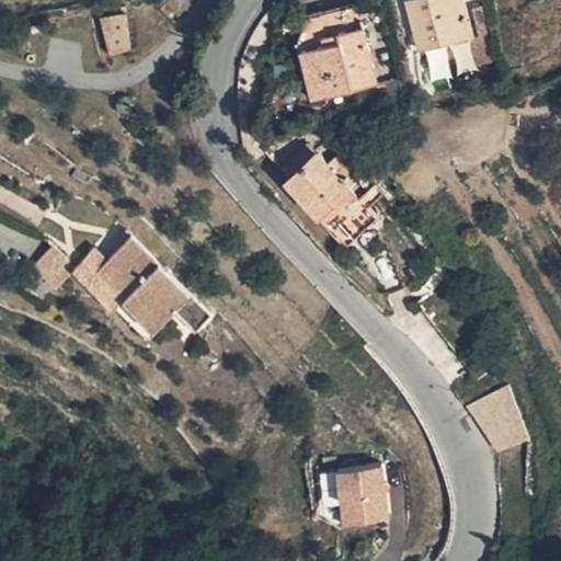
[(420,54),(455,46),(464,34),(467,27),(464,12),(478,9),(474,0),(409,0),(405,1),(420,54)]
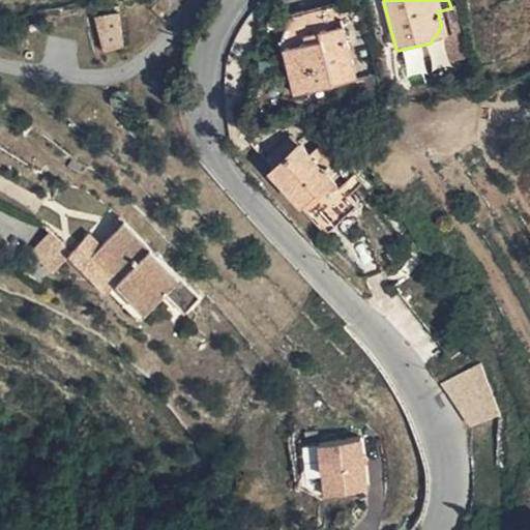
[(348,87),(341,5),(298,9),(283,43),(286,94),(348,87)]
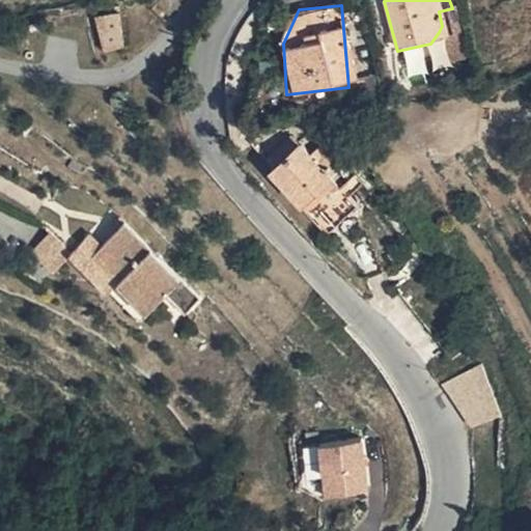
[(126,51),(118,12),(96,17),(103,55),(126,51)]
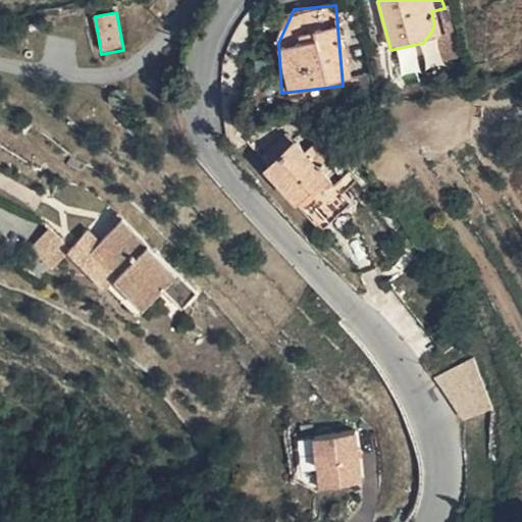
[(431,32),(423,43),(437,39),(434,25),(431,32)]
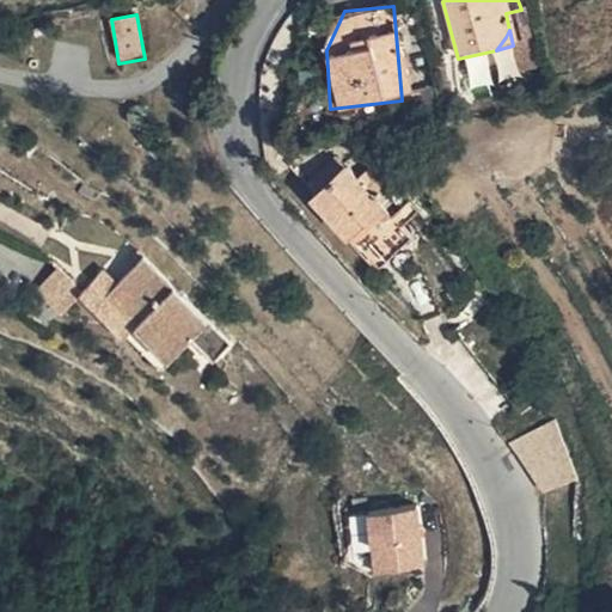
[(354,183),(343,171),(314,199),(379,265),(408,238),(380,210),(387,203),(365,172),(354,183)]
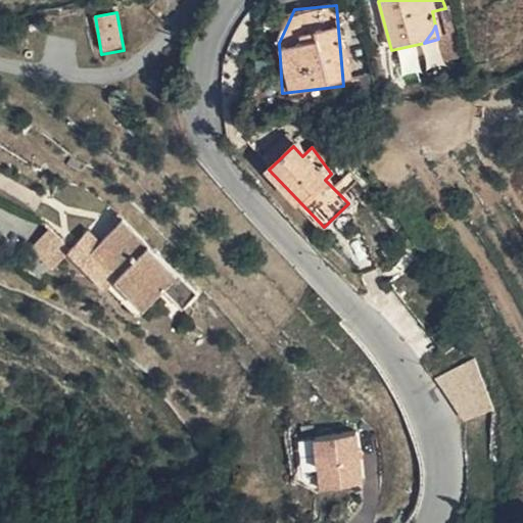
[(102,277),(132,304),(162,271),(106,219),(84,242),(72,231),(55,251),(93,286),(102,277)]
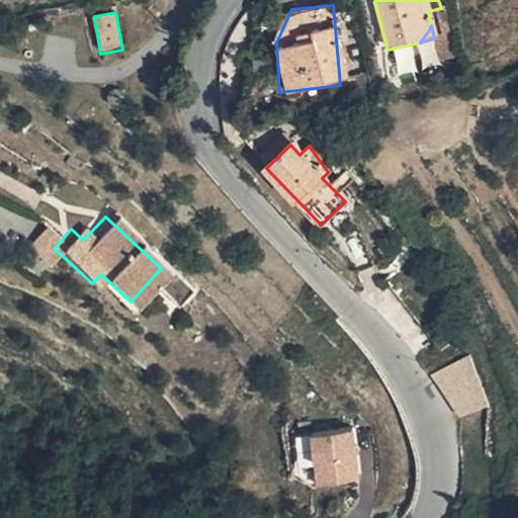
[(122,311),(131,301),(101,274),(92,283),(122,311)]
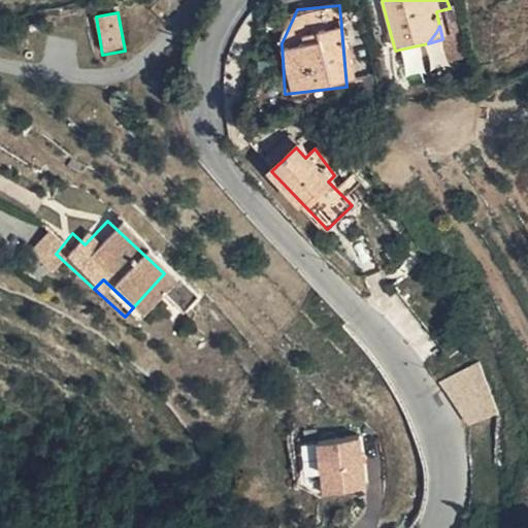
[(441,381),(464,428),(500,410),(476,363),(441,381)]
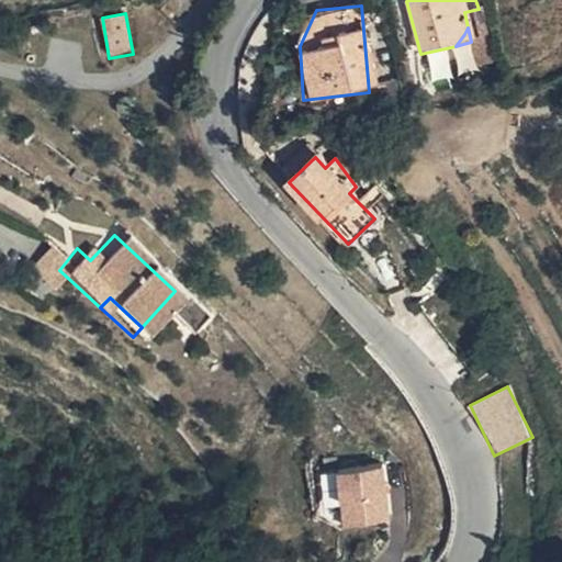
[(386,463),(343,468),(349,523),(392,518),(386,463)]
